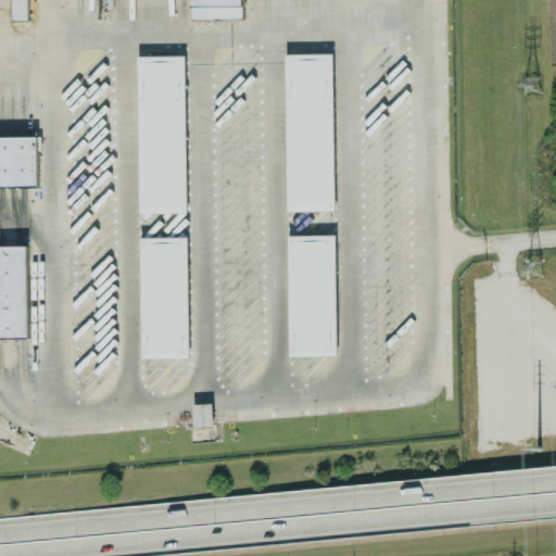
[(27,0),(10,0),(10,22),(27,22),(27,0)]
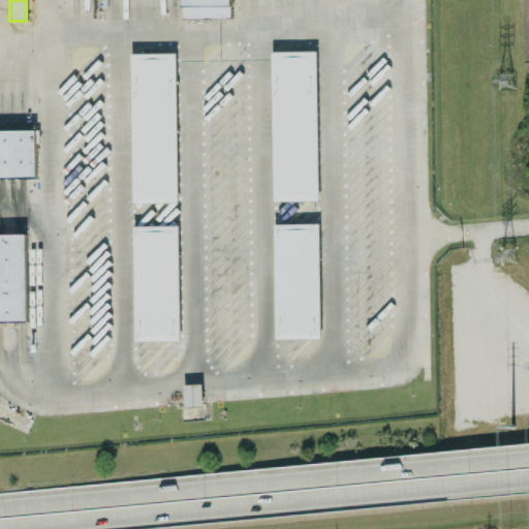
[(181,0),(182,19),(230,19),(230,0),(181,0)]
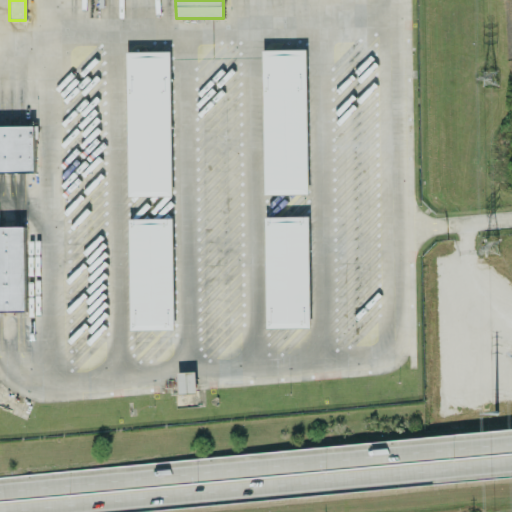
[(264,195),(308,195),(306,49),(262,50),(264,195)]
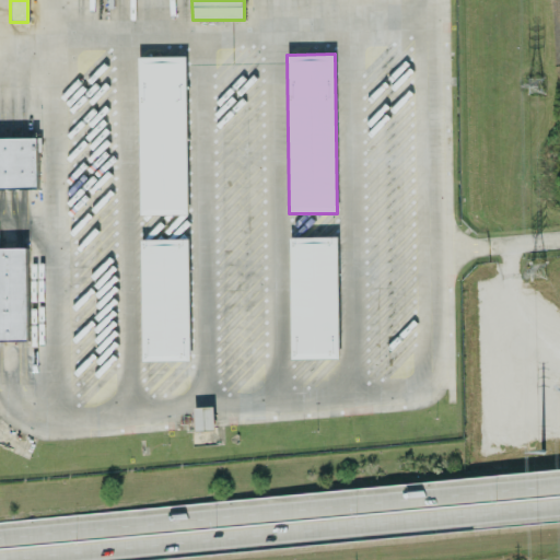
[(137,57),(139,216),(187,216),(185,56),(137,57)]
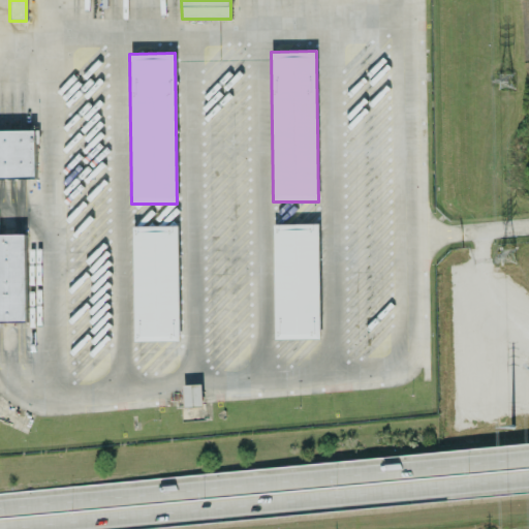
[(0,130),(0,179),(36,178),(34,130),(0,130)]
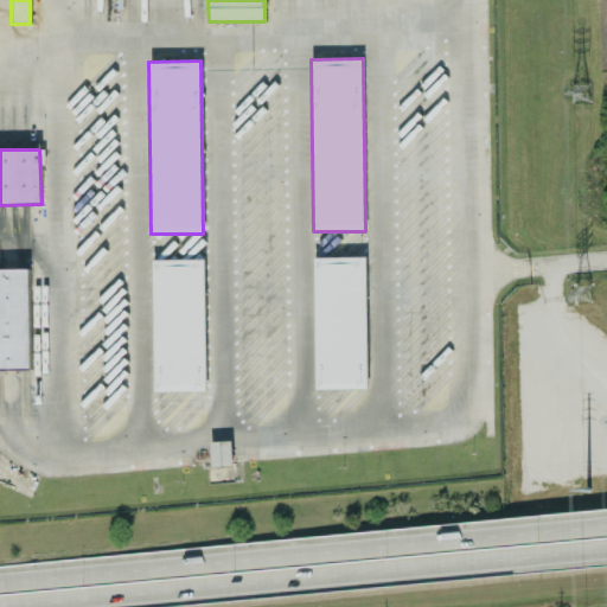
[(368,389),(365,257),(313,259),(315,389),(368,389)]
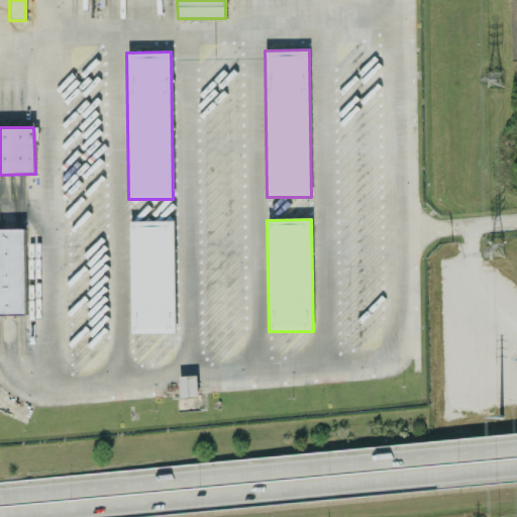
[(129,222),(130,333),(175,332),(174,221),(129,222)]
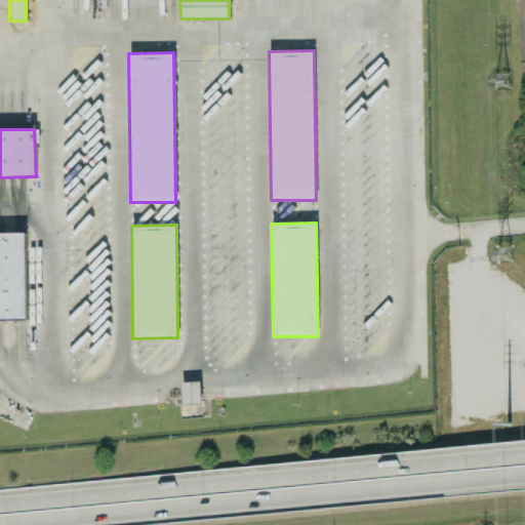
[(0,233),(0,320),(26,320),(25,233),(0,233)]
